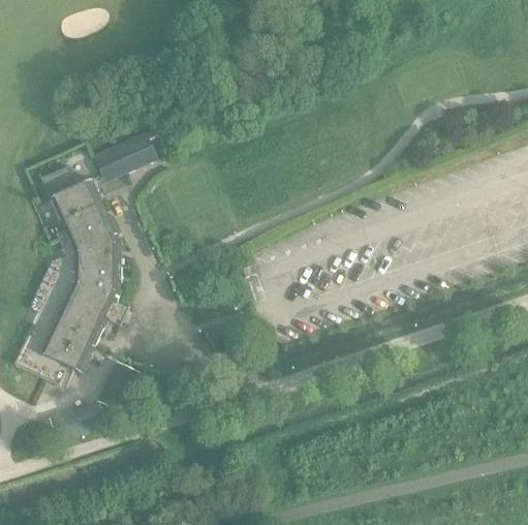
[(157,158),(146,133),(145,131),(103,150),(116,177),(157,158)]
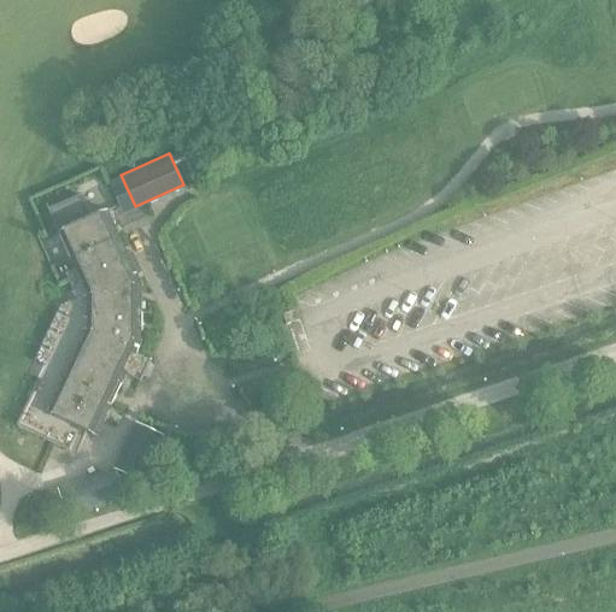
[(76,296),(16,423),(69,448),(78,428),(95,435),(124,372),(133,376),(142,354),(135,351),(140,340),(141,282),(106,207),(89,215),(80,192),(48,206),(46,202),(45,202),(77,272),(68,277),(76,296)]
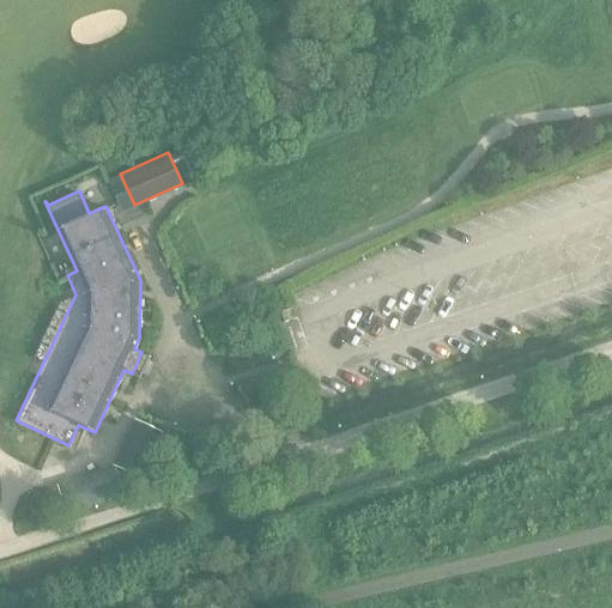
[(296,315),(292,304),(279,309),(283,320),(296,315)]
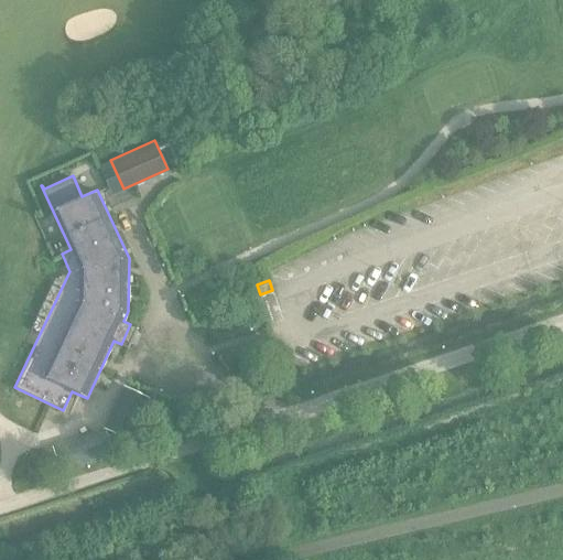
[(103,427),(129,439),(150,396),(122,384),(103,427)]
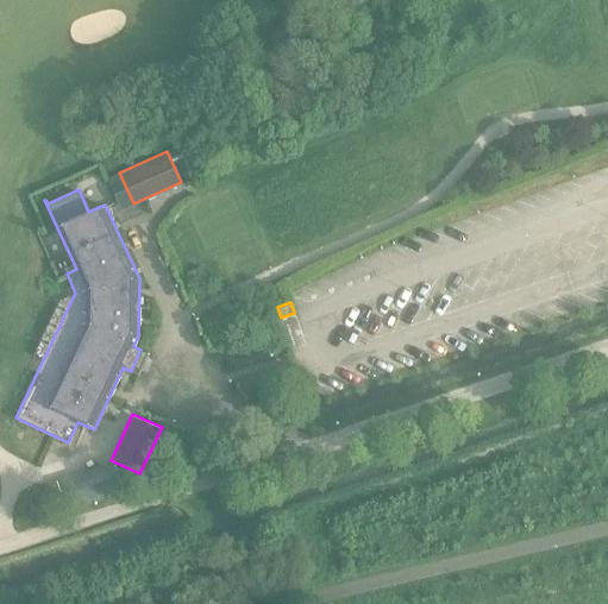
[(94,473),(60,485),(67,508),(120,490),(111,463),(93,469),(94,473)]
